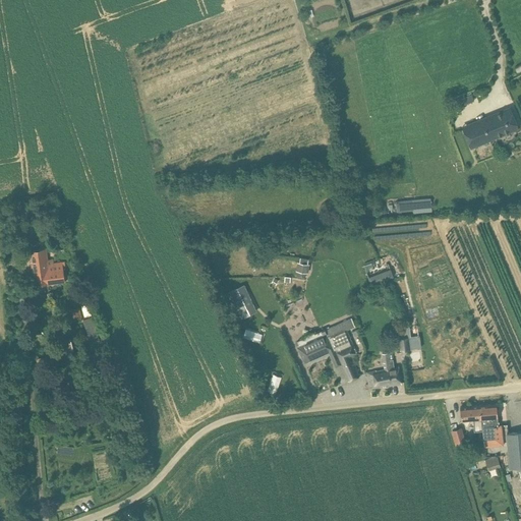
[(465,104),(476,99),(473,93),(462,99),(465,104)]
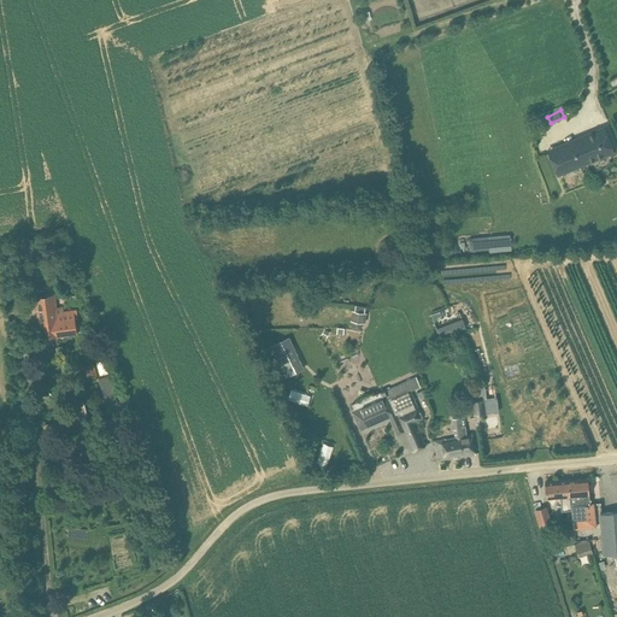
[(579,141),(548,153),(556,170),(558,175),(565,172),(615,153),(604,128),(579,139),(579,141)]
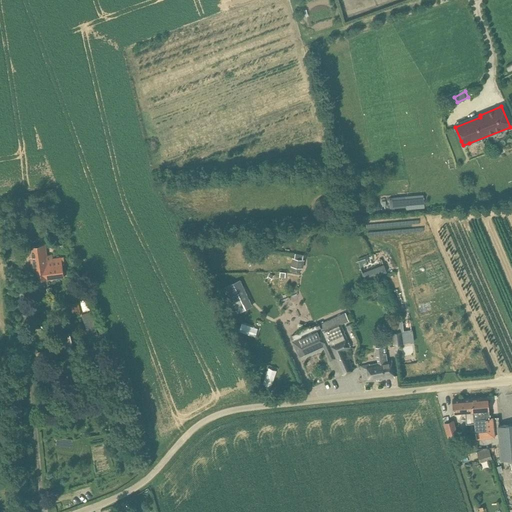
[(390,198),(391,208),(407,207),(406,197),(390,198)]
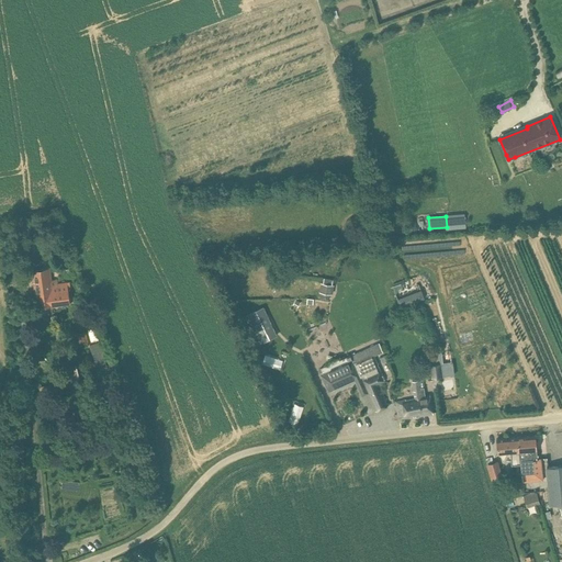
[(36,298),(37,308),(70,304),(68,293),(67,283),(57,285),(57,280),(52,281),(49,269),(32,272),(36,298)]
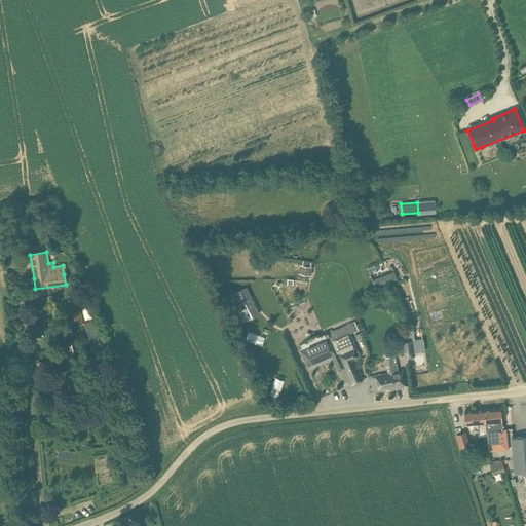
[(302,265),(301,265),(299,273),(301,274),(300,279),(308,280),(309,275),(311,276),(313,267),(311,267),(312,262),(303,260),(302,265)]
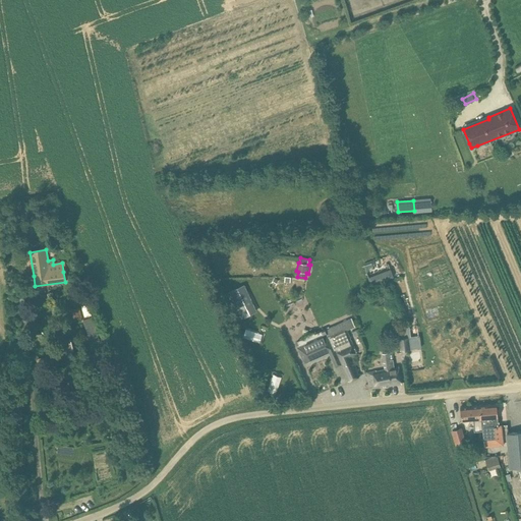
[(390,270),(368,278),(371,285),(393,277),(390,270)]
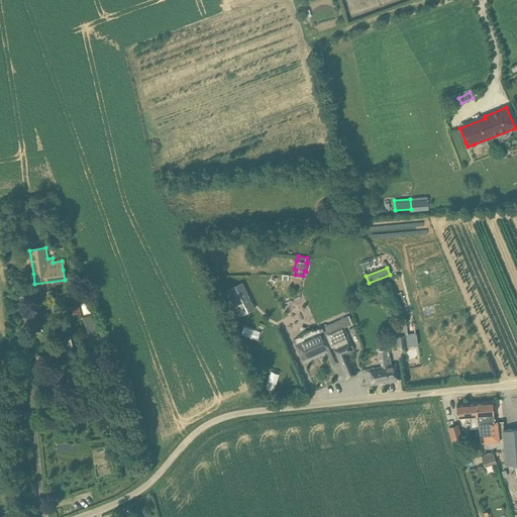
[(240,316),(255,308),(243,283),(227,290),(240,316)]
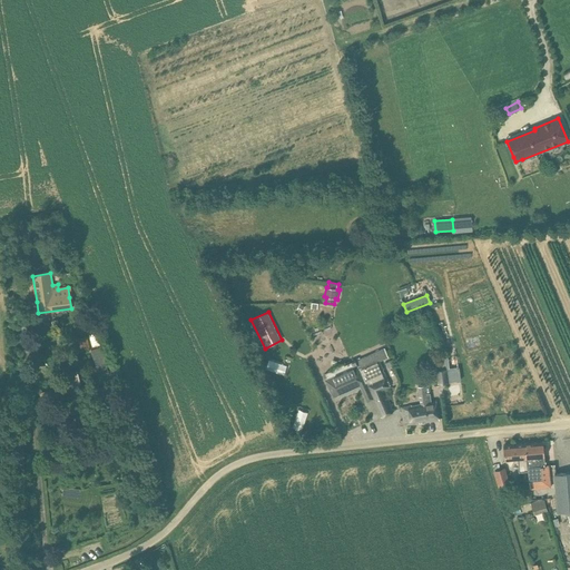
[(71,332),(59,334),(61,342),(72,341),(71,332)]
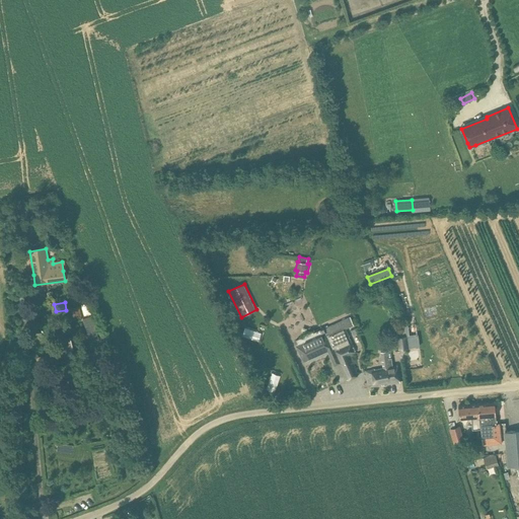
[(85,314),(92,312),(89,302),(82,304),(85,314)]
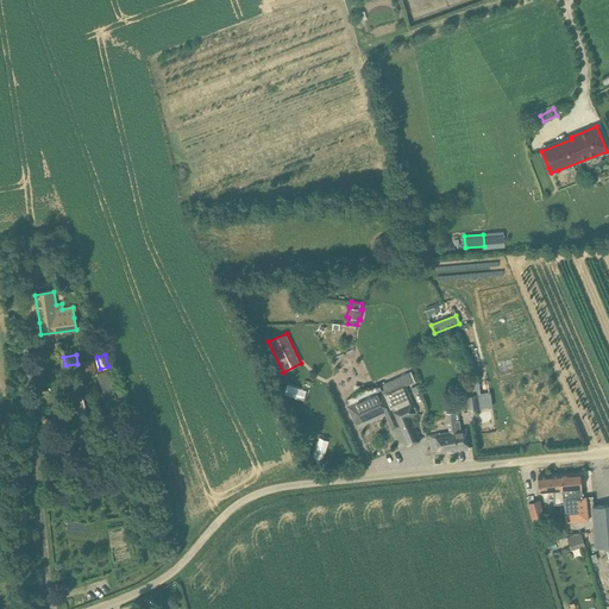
[(96,371),(93,359),(83,363),(88,380),(96,377),(94,371),(96,371)]
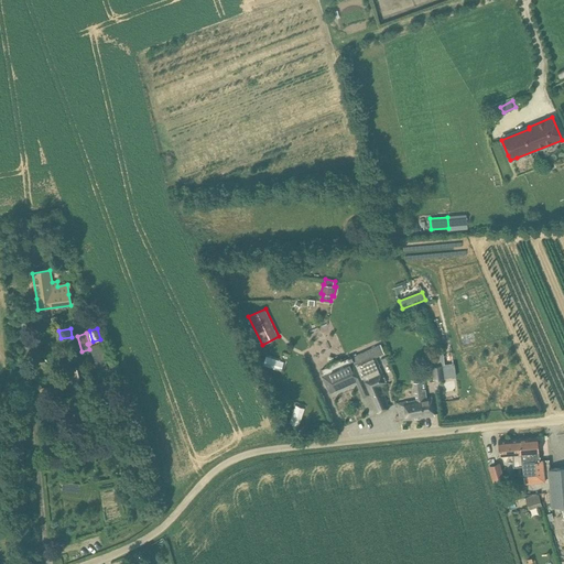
[(100,343),(89,346),(98,372),(108,369),(100,343)]
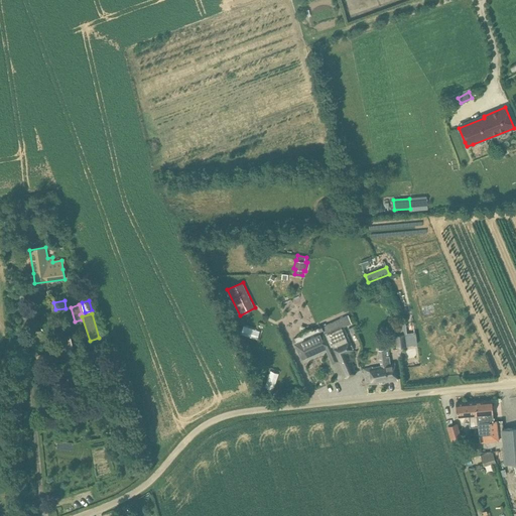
[(325,331),(294,344),(301,360),(326,349),(333,364),(338,361),(346,378),(357,373),(348,353),(354,350),(344,327),(353,323),(349,315),(323,327),(325,331)]
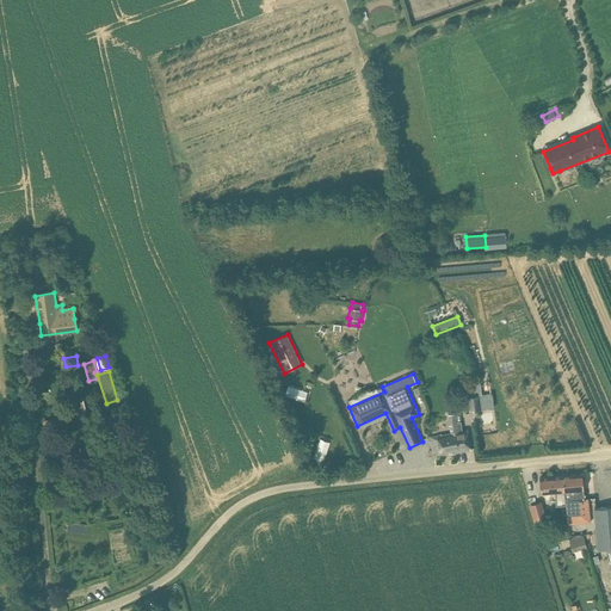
[(468,384),(462,386),(464,397),(470,397),(474,396),(476,396),(477,396),(479,396),(480,395),(482,395),(481,383),(468,384)]
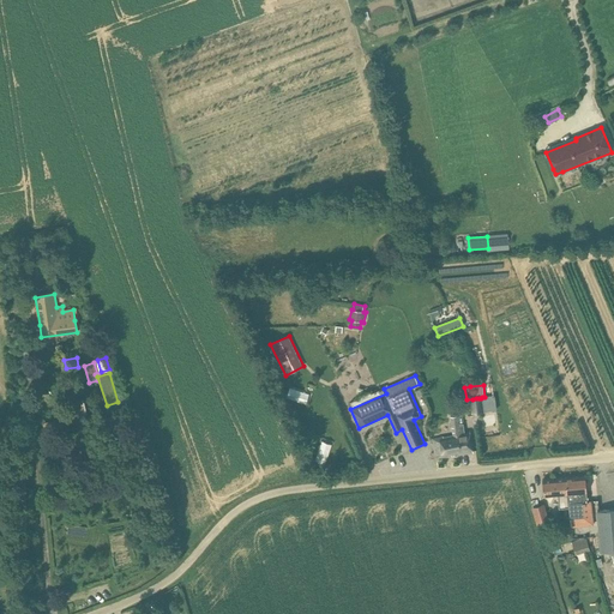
[(287,397),(306,403),(308,393),(289,389),(287,397)]
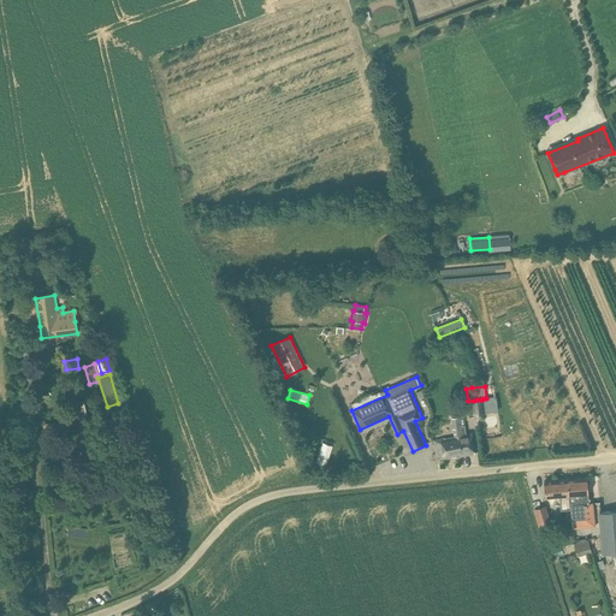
[(474,401),(475,415),(485,414),(484,398),(483,400),(481,400),(480,400),(478,400),(474,401)]
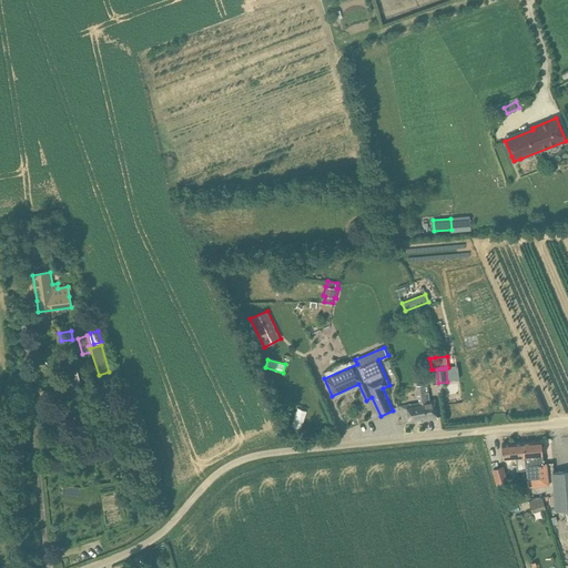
[(419,403),(401,406),(402,413),(403,424),(438,419),(436,408),(435,398),(429,399),(428,393),(429,393),(428,384),(416,385),(419,403)]
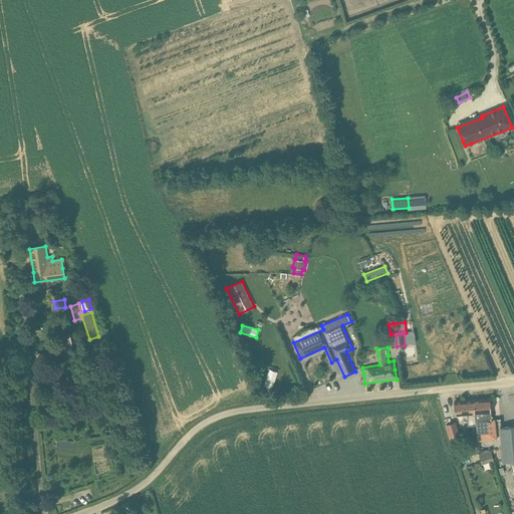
[(277,372),(270,369),(264,386),(272,388),(277,372)]
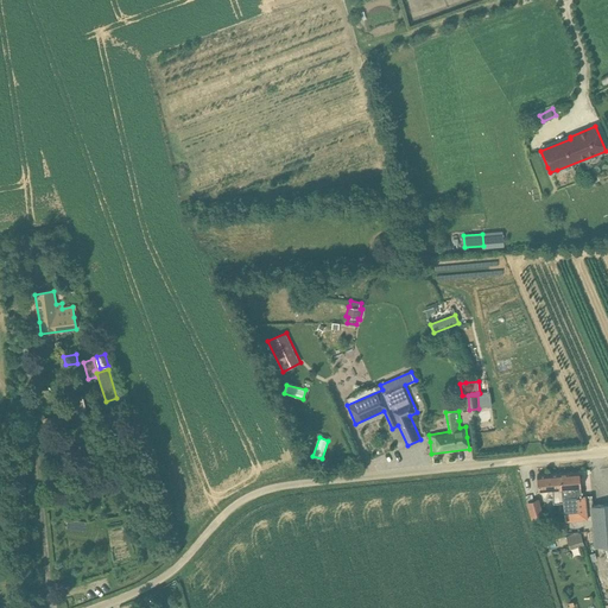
[(580,472),(559,473),(564,513),(578,512),(577,498),(582,498),(580,472)]
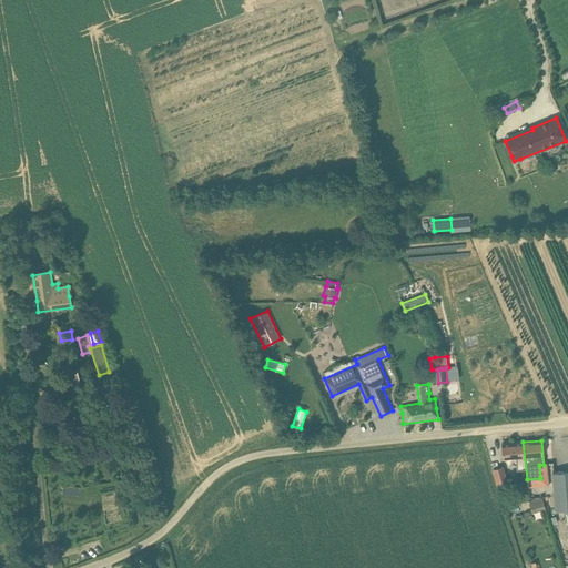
[(525,457),(523,442),(501,444),(504,459),(516,458),(517,470),(526,469),(525,457)]
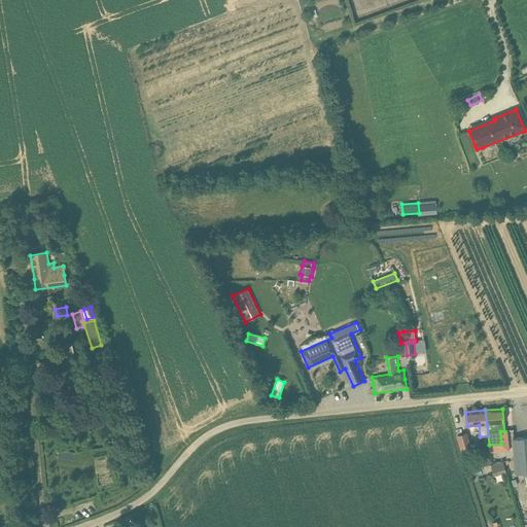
[(457,435),(463,454),(471,451),(466,433),(457,435)]
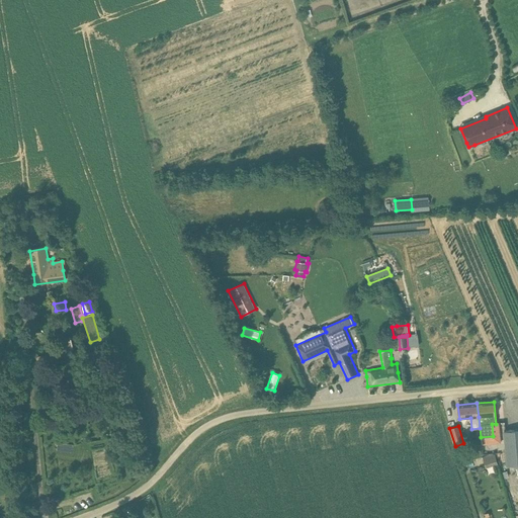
[(517,429),(504,431),(507,465),(517,463),(517,429)]
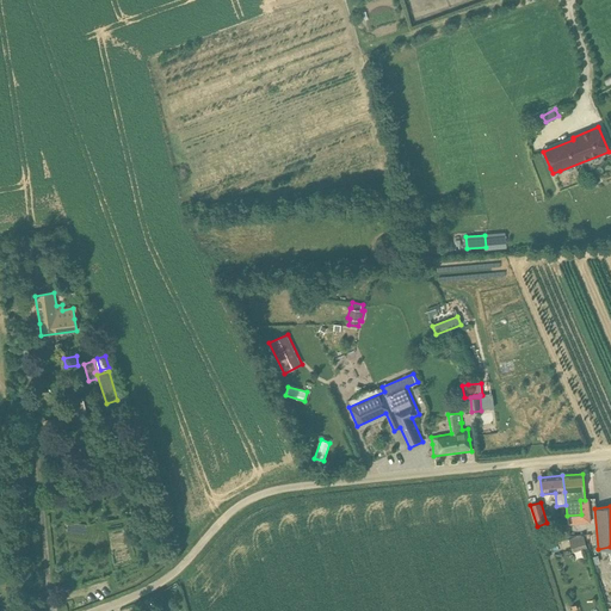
[(588,545),(585,534),(571,537),(573,549),(588,545)]
